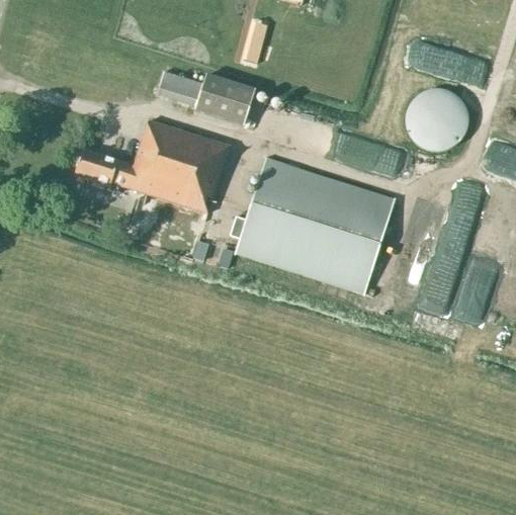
[(205,83),(165,71),(158,93),(198,105),(205,83)]
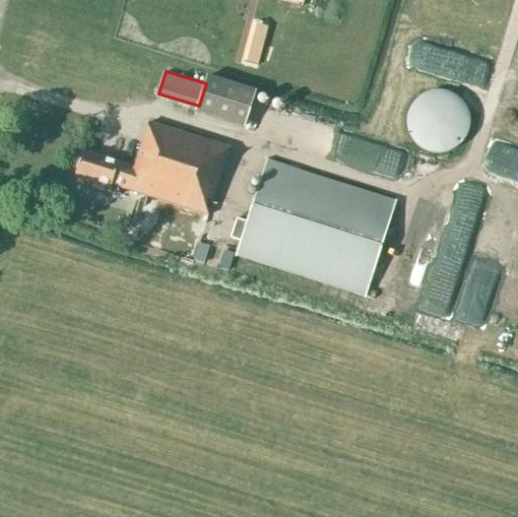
[(210,74),(199,110),(247,124),(257,88),(210,74)]
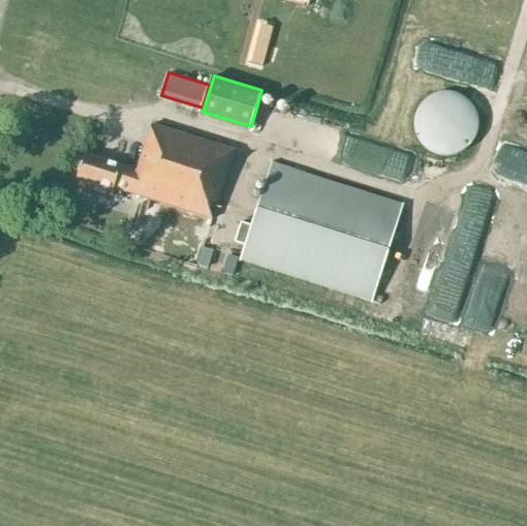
[(213,218),(235,150),(152,123),(137,167),(85,151),(76,179),(113,190),(115,186),(213,218)]
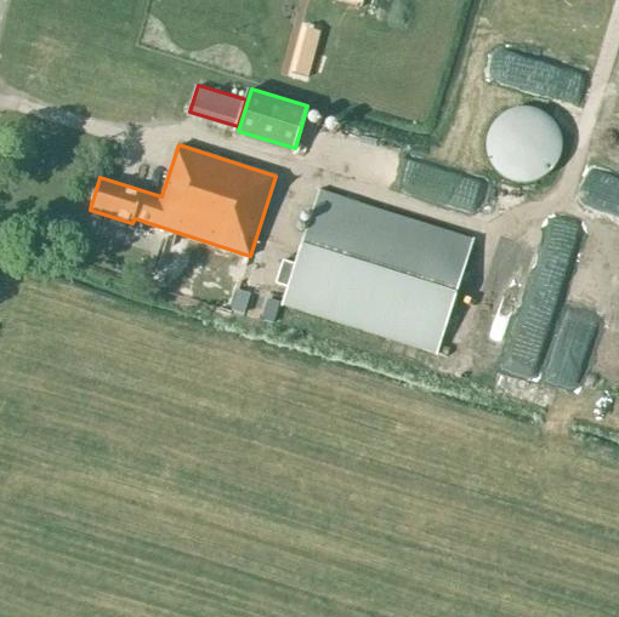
[(410,195),(426,200),(437,170),(422,164),(410,195)]
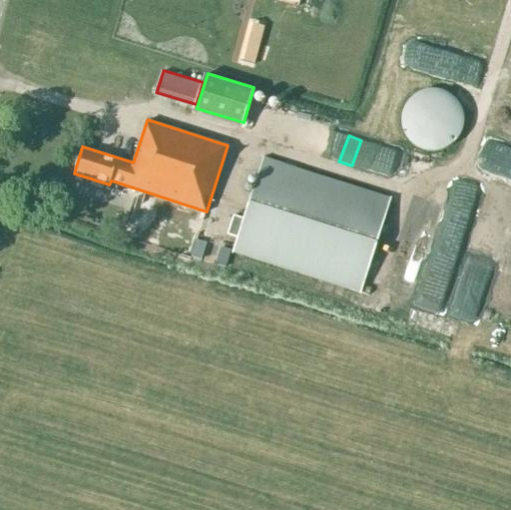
[(397,171),(398,146),(364,144),(363,170),(397,171)]
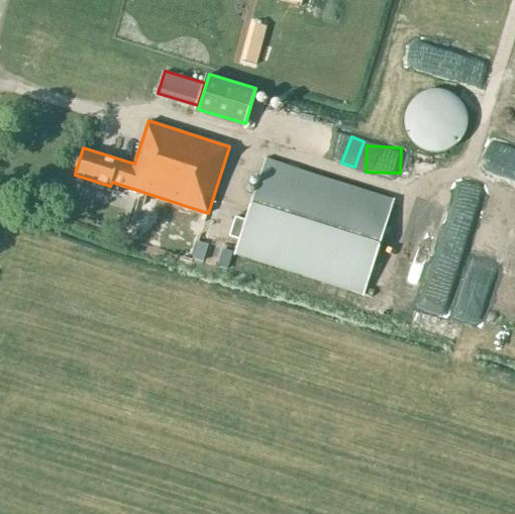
[(394,199),(267,159),(235,252),(364,294),(394,199)]
